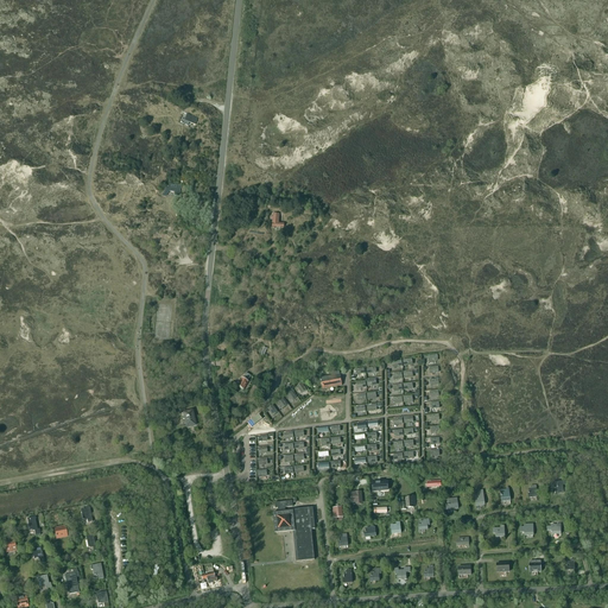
[(197,119),(187,114),(184,120),(182,125),(188,126),(189,122),(195,125),(197,119)]
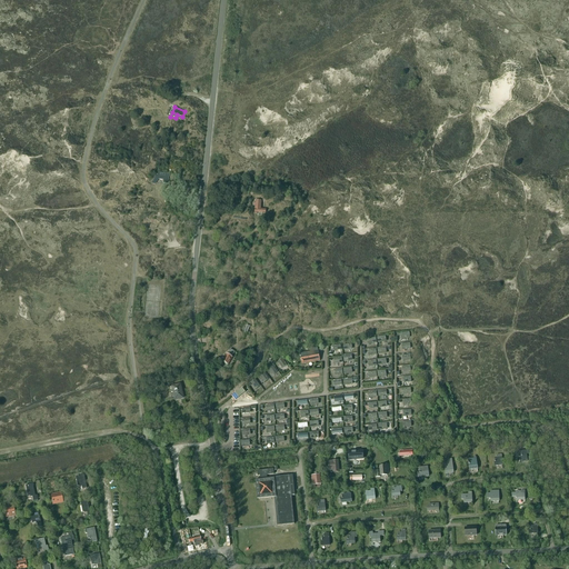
[(167,185),(169,176),(157,172),(156,177),(155,177),(153,181),(152,181),(151,183),(153,185),(158,179),(162,180),(163,183),(167,185)]
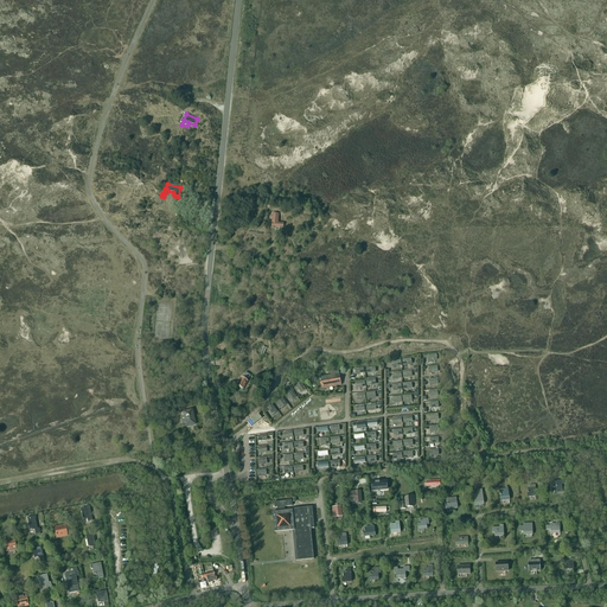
[(282,228),(282,224),(278,223),(278,215),(273,213),(270,229),(274,229),(274,228),(280,228),(282,228)]
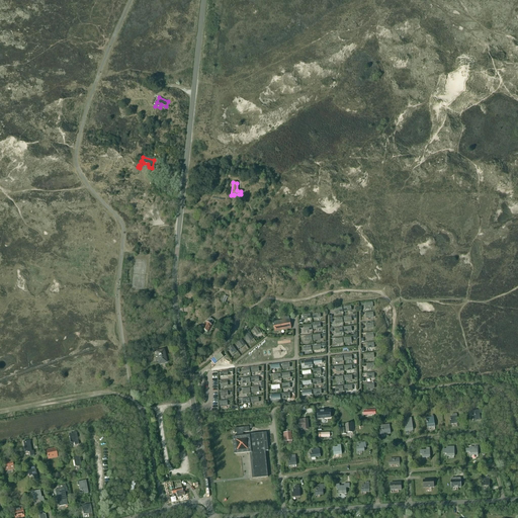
[(277,318),(278,322),(273,323),(275,332),(291,329),(289,316),(277,318)]
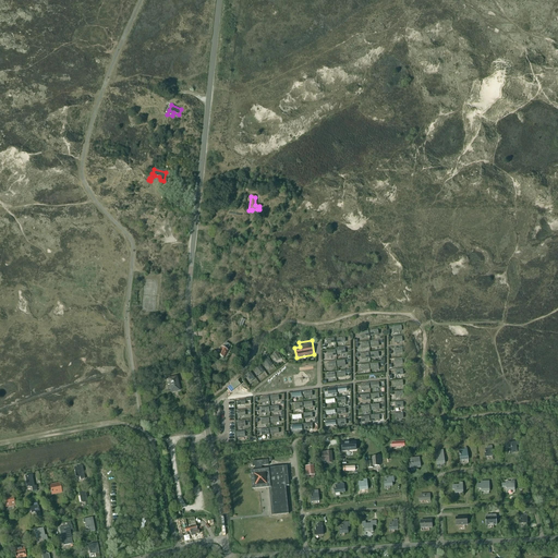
[(222,348),(220,350),(219,349),(218,352),(219,352),(217,354),(222,359),(228,351),(227,350),(230,346),(226,343),(222,348)]
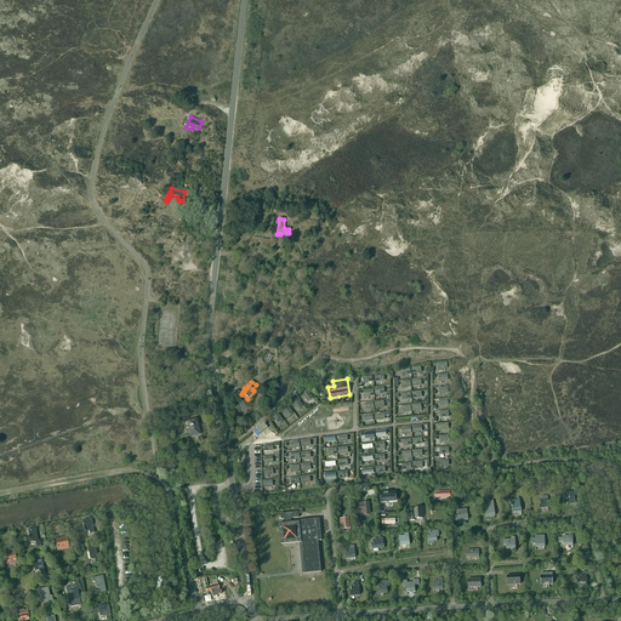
[(314,399),(308,392),(303,396),(308,403),(314,399)]
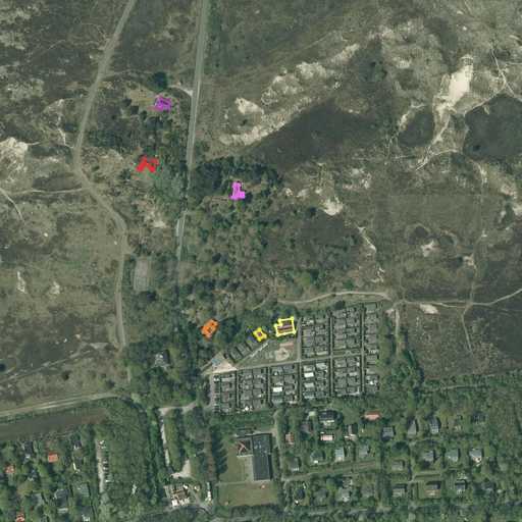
[(255,342),(250,335),(246,338),(250,345),(255,342)]
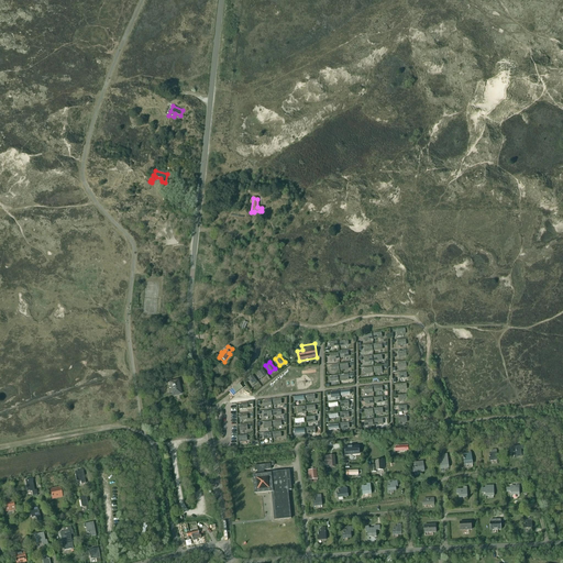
[(266,375),(262,368),(256,373),(262,379),(266,375)]
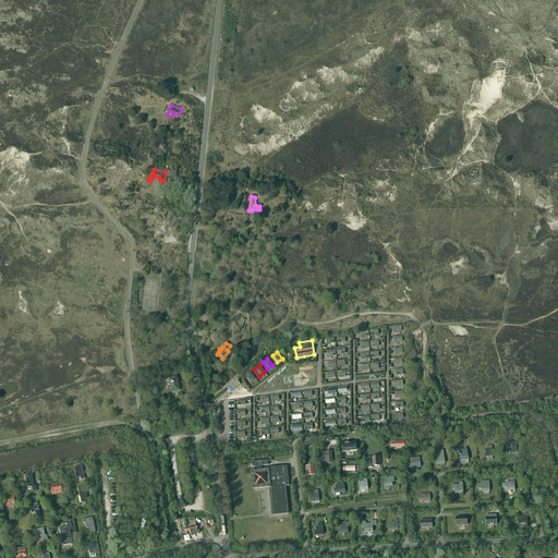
[(255,379),(251,372),(245,375),(251,383),(255,379)]
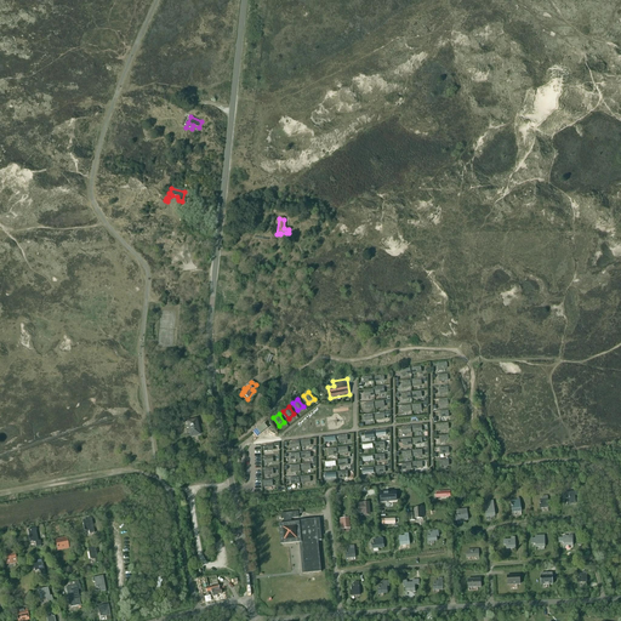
[(191,437),(200,434),(197,420),(187,421),(191,437)]
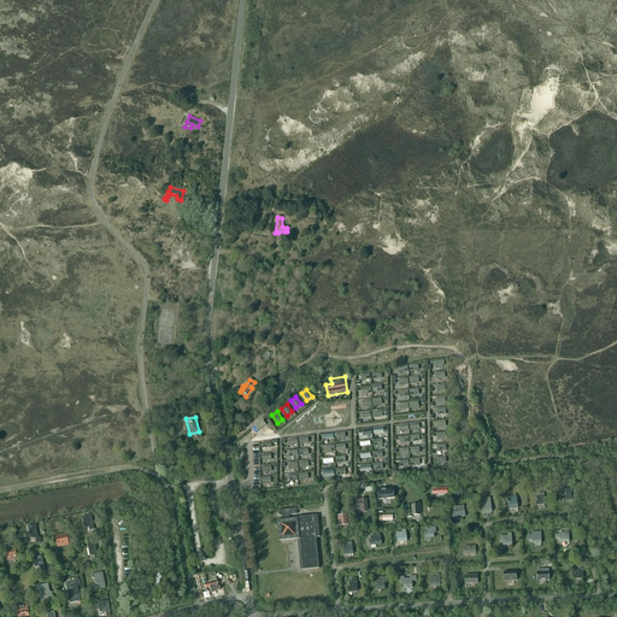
[(263,422),(252,429),(256,434),(266,425),(263,422)]
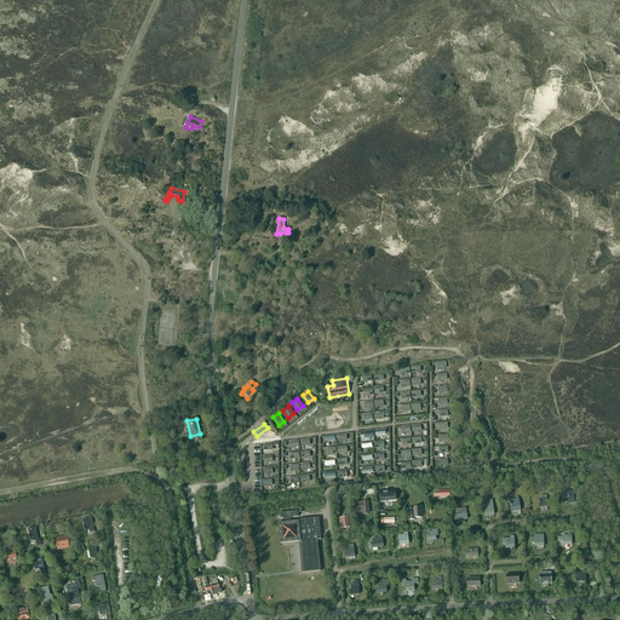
[(567,504),(574,503),(573,495),(575,494),(575,491),(563,493),(564,498),(567,498),(567,504)]
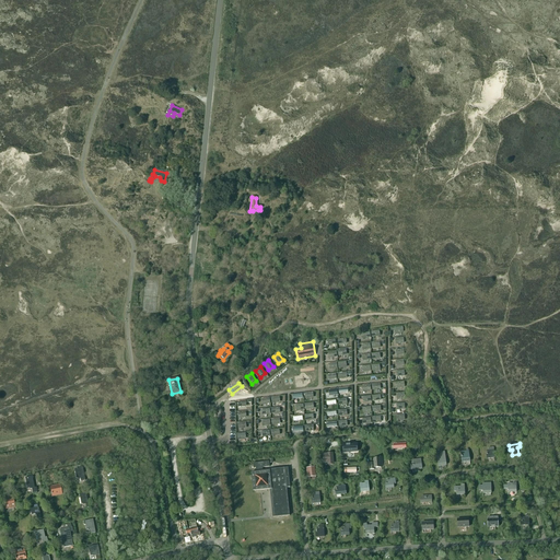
[(352,444),(343,445),(343,453),(349,453),(349,452),(357,452),(357,447),(357,446),(357,444),(352,444)]
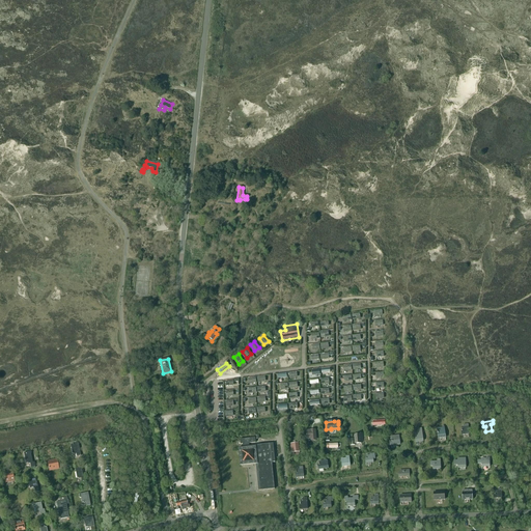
[(442,426),(442,428),(437,428),(439,439),(446,438),(444,427),(444,426),(442,426)]
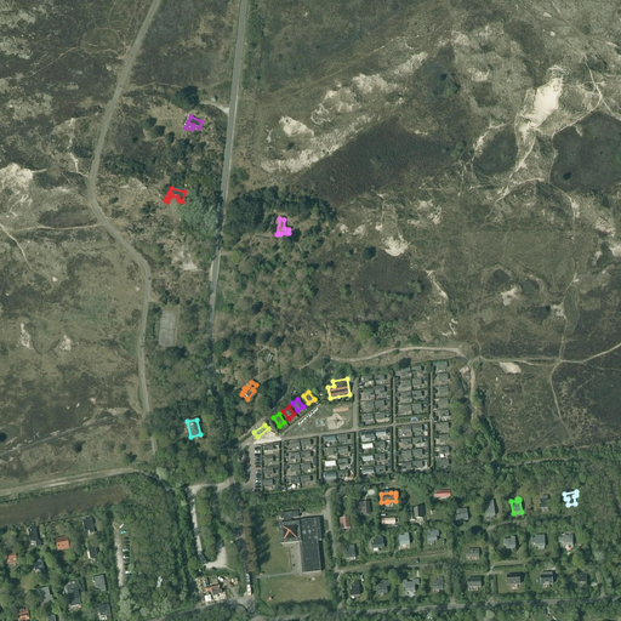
[(495,516),(494,505),(493,501),(490,502),(491,505),(484,506),(486,517),(495,516)]
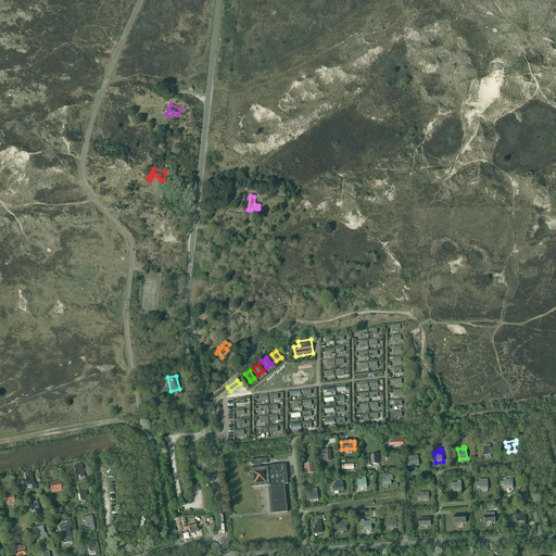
[(330,450),(325,451),(320,451),(321,460),(326,459),(326,462),(331,462),(330,450)]
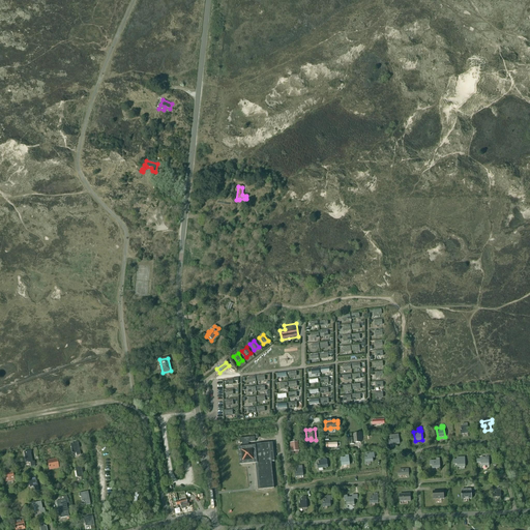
[(353,435),(353,438),(349,439),(349,445),(354,444),(354,443),(360,443),(360,440),(362,440),(361,433),(359,433),(359,434),(353,435)]
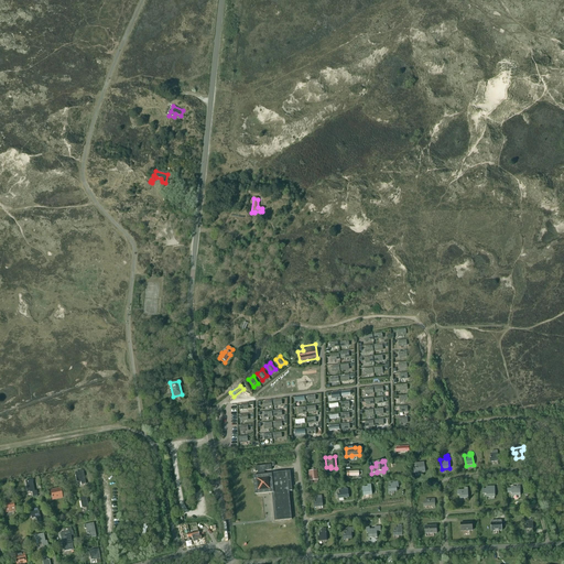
[(416,468),(413,469),(414,474),(416,474),(425,473),(424,463),(415,464),(416,468)]
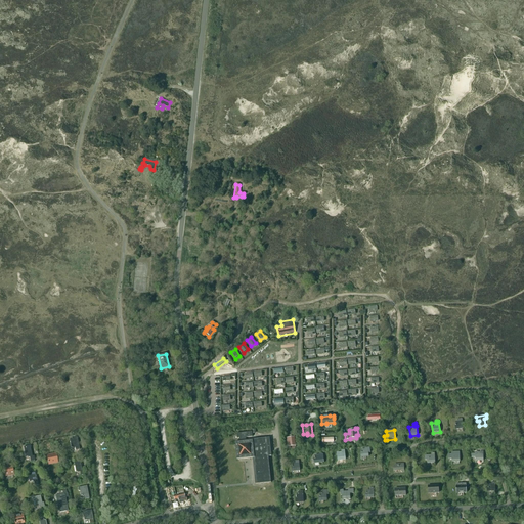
[(239,442),(235,442),(237,460),(239,460),(253,459),(256,484),(271,483),(268,456),(271,456),(269,438),(257,439),(257,440),(253,440),(246,441),(246,438),(253,437),(252,432),(237,434),(237,438),(239,438),(239,442)]
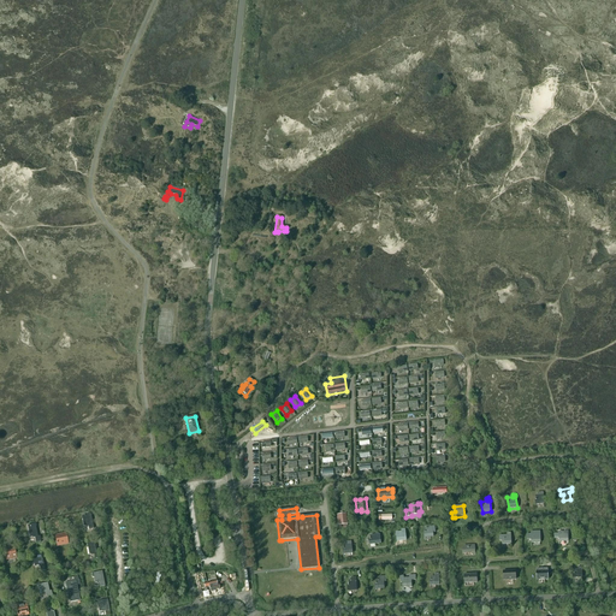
[(345,514),(337,515),(338,520),(339,520),(339,526),(341,526),(341,527),(347,526),(347,525),(345,514)]
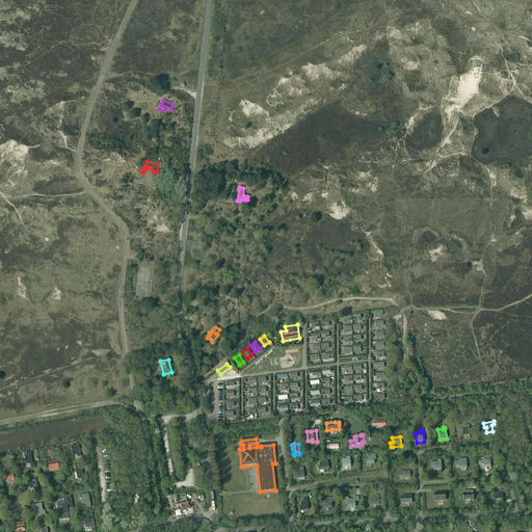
[(78,445),(77,445),(71,447),(73,455),(76,455),(77,457),(81,456),(78,445)]
